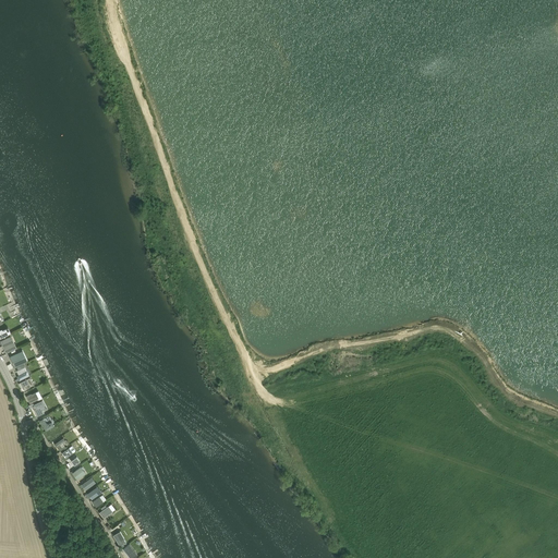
[(11,336),(0,341),(7,353),(16,348),(11,336)]
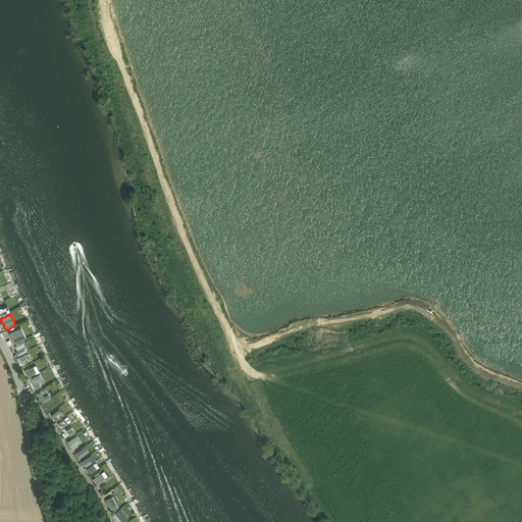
[(21,327),(9,332),(14,343),(25,337),(21,327)]
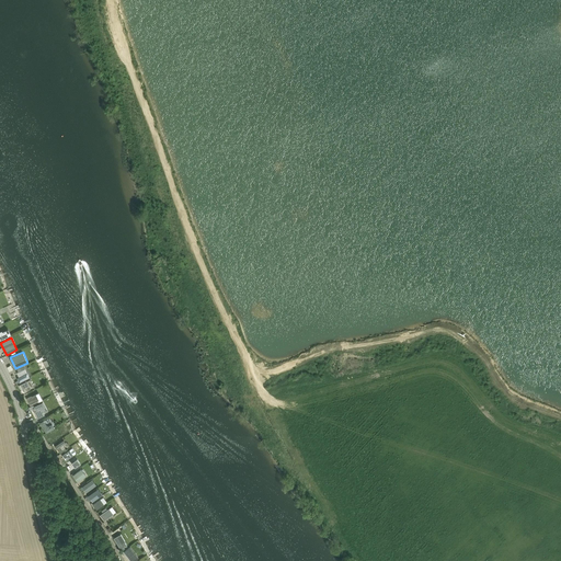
[(19,377),(16,378),(20,382),(30,377),(27,373),(19,377)]
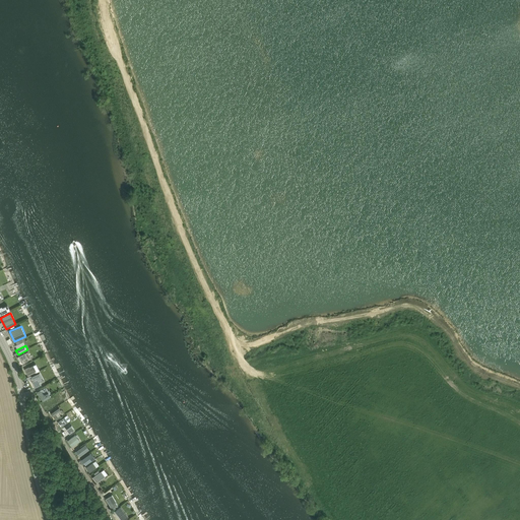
[(25,352),(17,356),(19,362),(21,361),(23,363),(28,360),(25,352)]
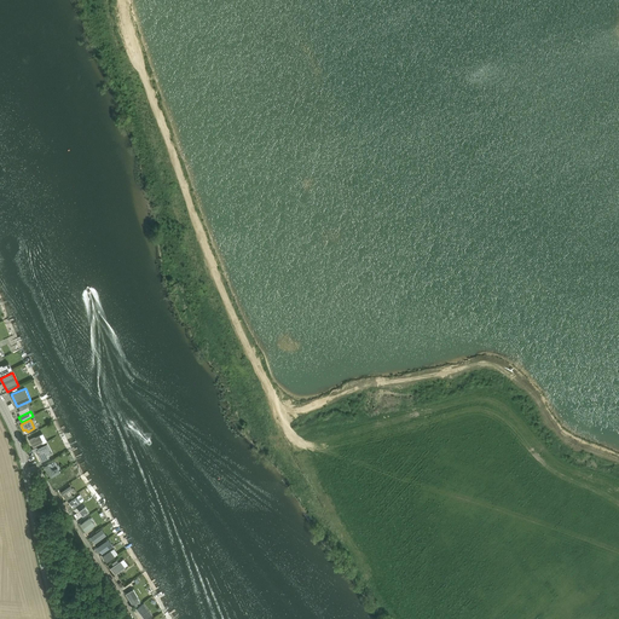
[(35,437),(29,439),(33,446),(42,441),(44,443),(47,441),(42,432),(35,437)]
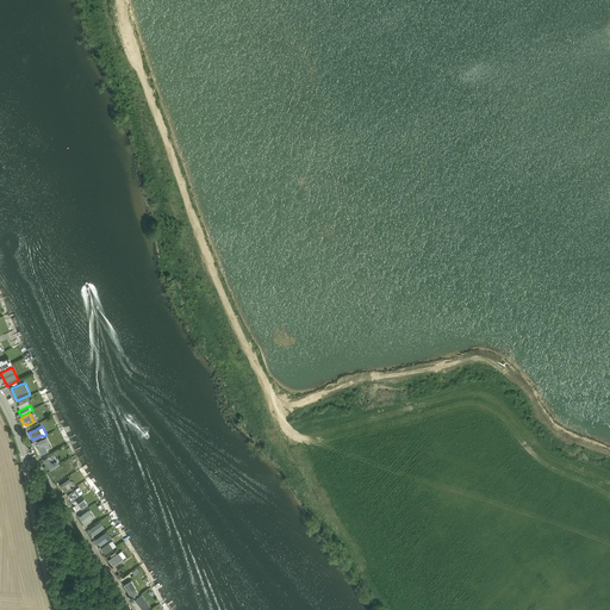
[(37,440),(31,442),(33,446),(36,443),(42,454),(48,450),(47,448),(51,446),(47,436),(38,441),(37,440)]
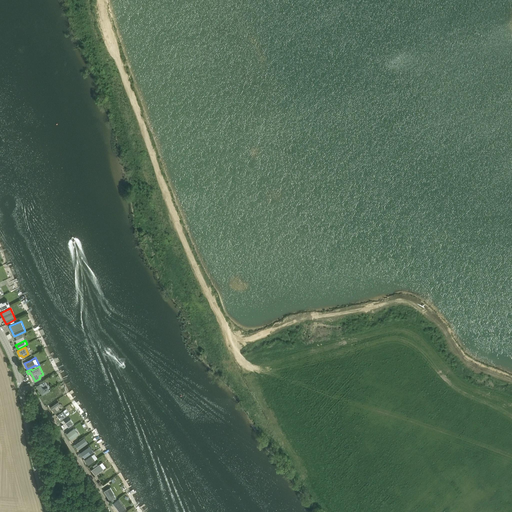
[(40,383),(37,385),(42,394),(50,390),(48,386),(45,388),(43,387),(40,383)]
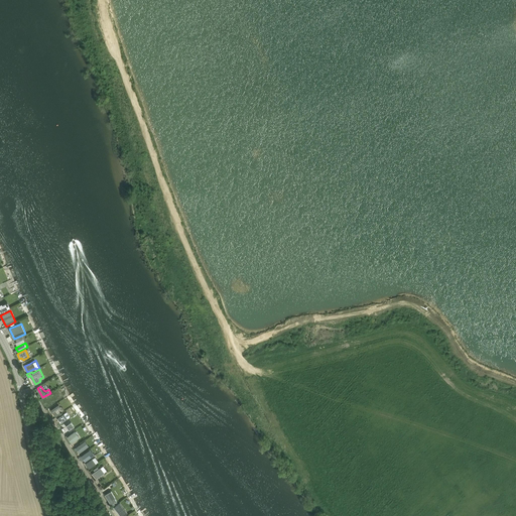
[(58,404),(50,409),(52,412),(55,416),(60,412),(59,411),(57,412),(55,410),(60,407),(58,404)]
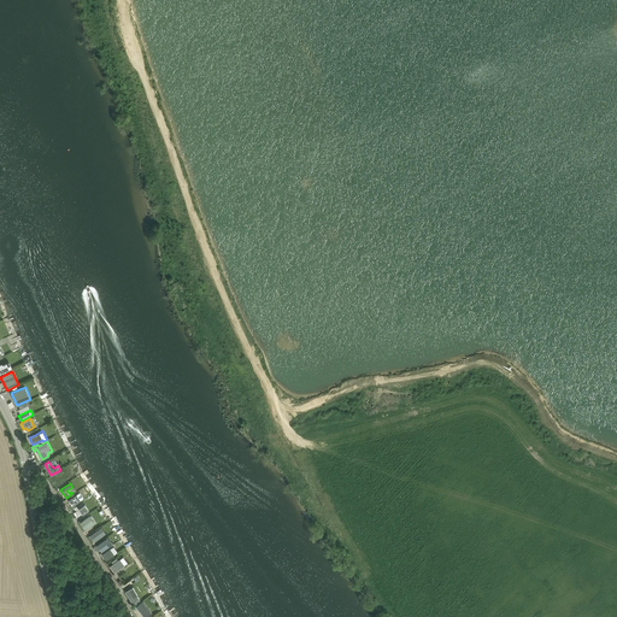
[(77,494),(68,500),(71,506),(81,500),(77,494)]
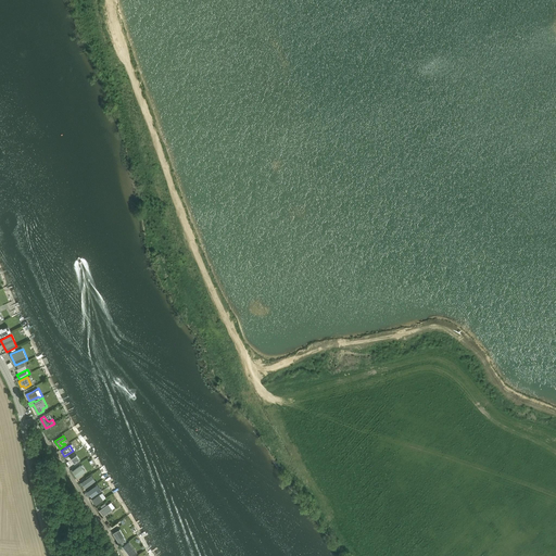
[(77,467),(72,470),(76,478),(85,471),(81,466),(78,469),(77,467)]
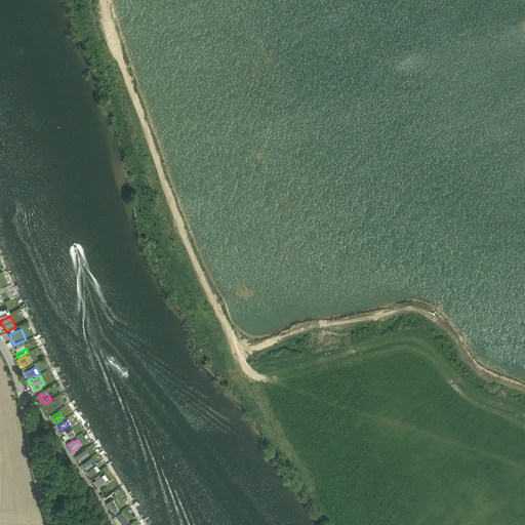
[(85,450),(78,455),(81,460),(89,454),(85,450)]
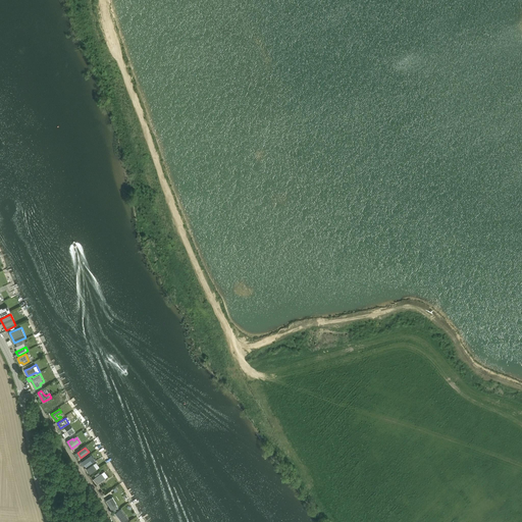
[(90,455),(82,461),(86,466),(94,461),(90,455)]
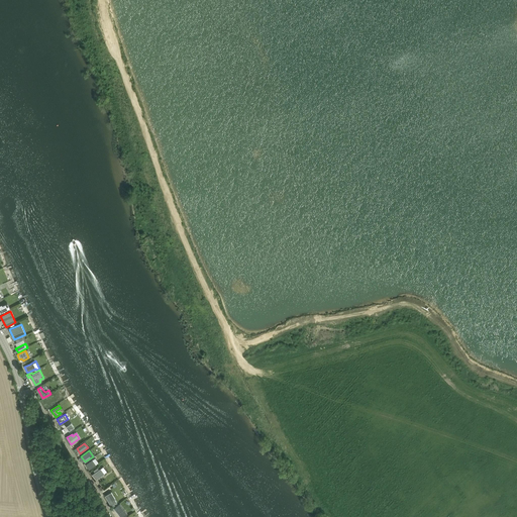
[(93,458),(86,464),(89,470),(96,463),(93,459),(93,458)]
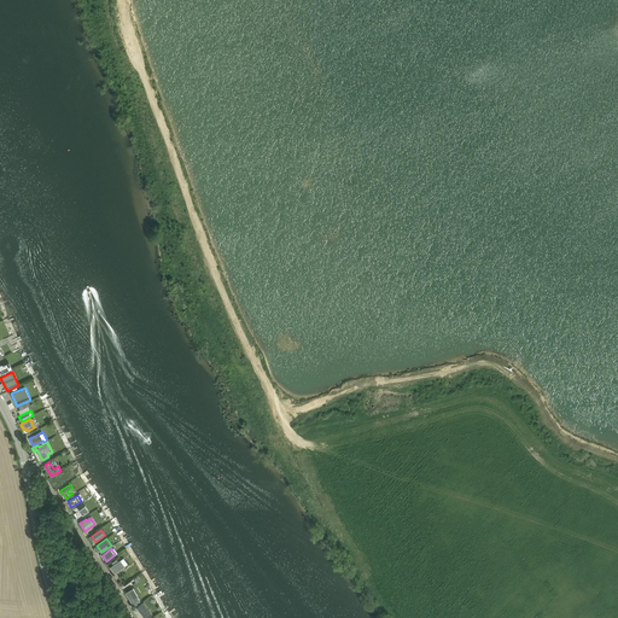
[(121,559),(110,566),(115,572),(126,565),(124,565),(121,559)]
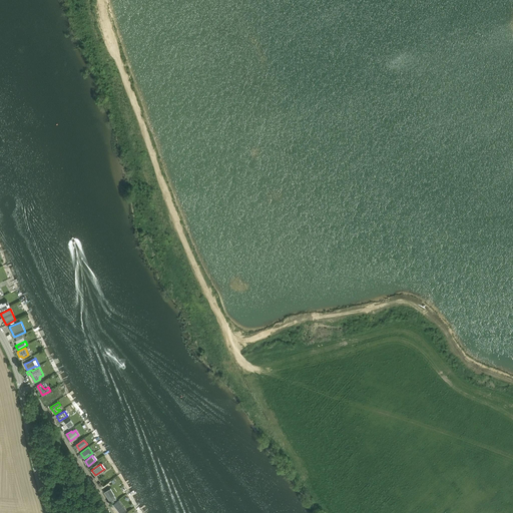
[(108,489),(104,491),(110,501),(115,498),(116,498),(114,495),(112,496),(108,489)]
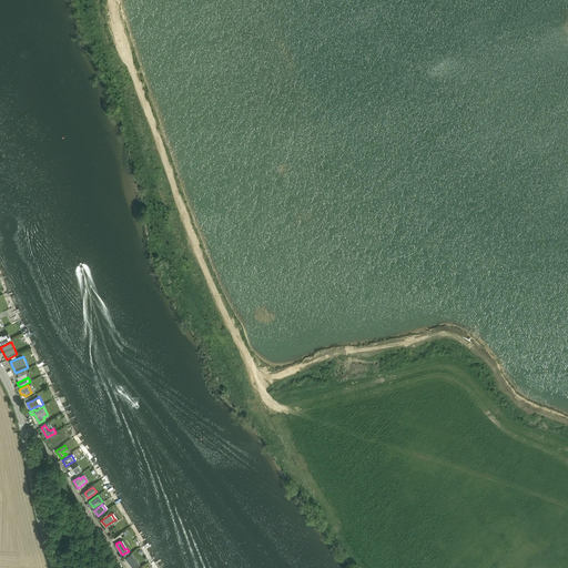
[(132,553),(125,558),(132,567),(140,564),(132,553)]
